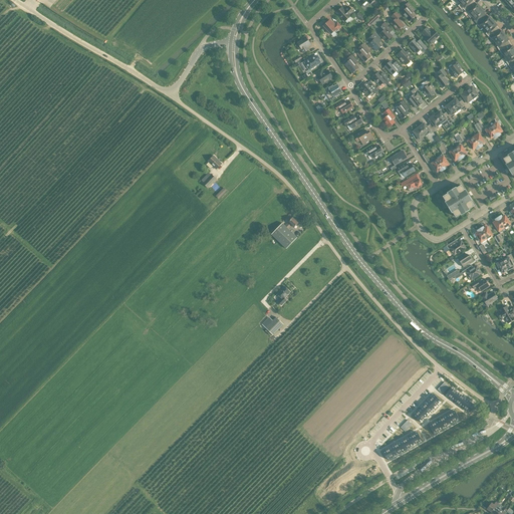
[(463,9),(465,11),(475,3),(473,0),(464,0),(461,4),(458,6),(462,10),(463,9)]
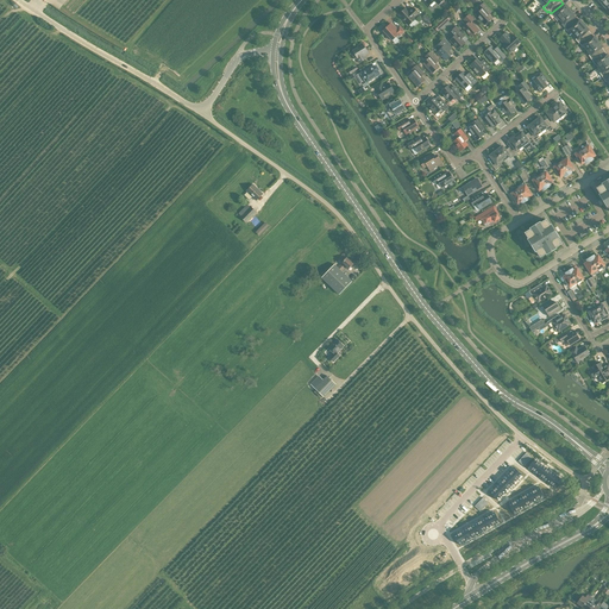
[(476,16),(485,25),(491,19),(489,16),(491,12),(484,4),(478,8),(481,11),(476,16)]
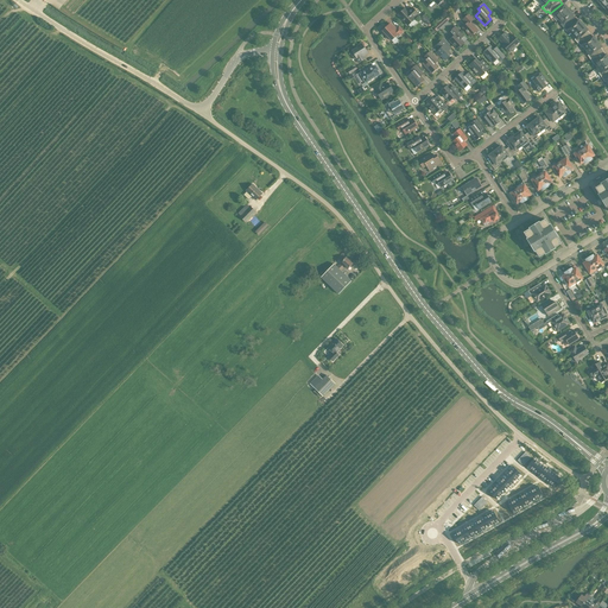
[(556,17),(558,20),(569,10),(564,5),(564,6),(562,4),(550,13),(555,18),(556,17)]
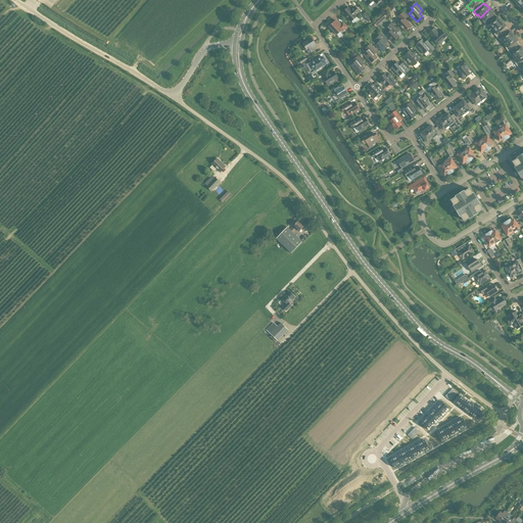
[(355,15),(360,12),(355,7),(351,10),(348,7),(342,13),(351,22),(357,16),(355,15)]
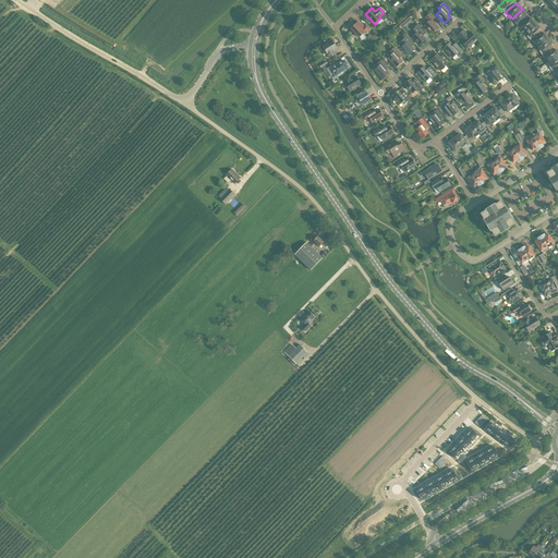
[(514,23),(518,26),(529,16),(526,14),(522,9),(512,19),(516,22),(514,23)]
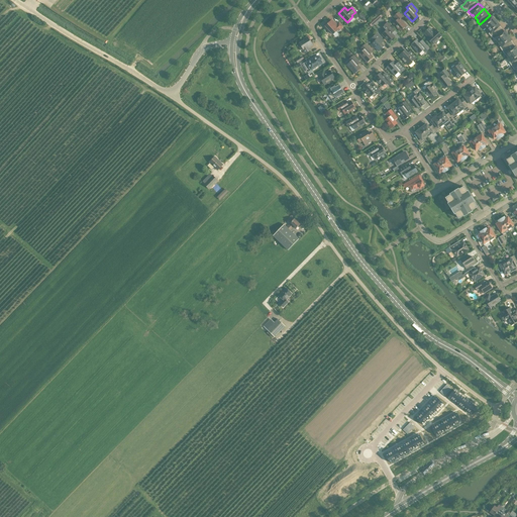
[(401,31),(406,26),(400,19),(403,17),(399,12),(394,16),(396,19),(396,21),(394,23),(401,31)]
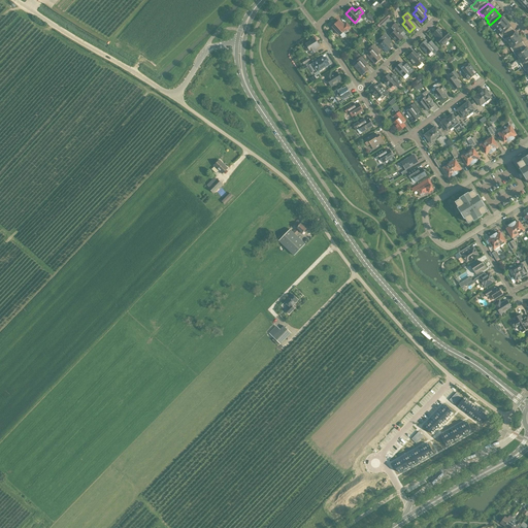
[(371,22),(374,19),(369,13),(366,15),(371,22)]
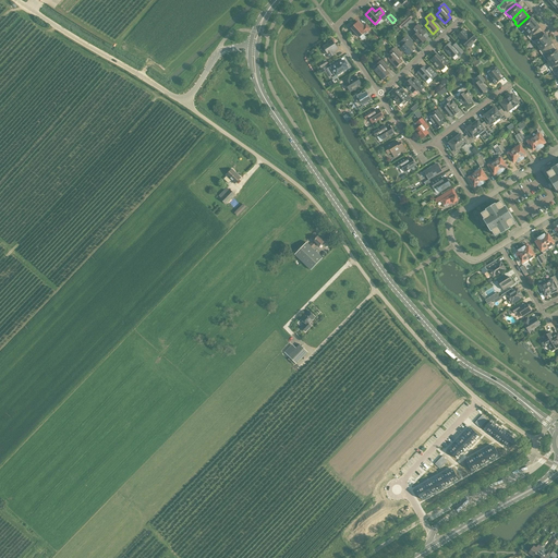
[(404,20),(398,25),(400,28),(407,23),(412,17),(410,14),(404,20)]
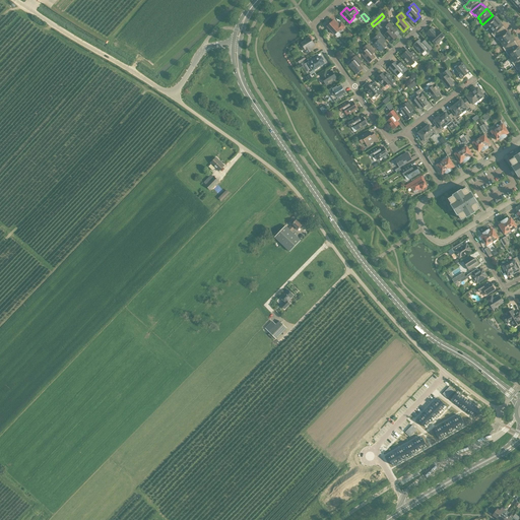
[(486,27),(490,30),(499,21),(495,17),(493,15),(482,24),(485,28),(486,27)]
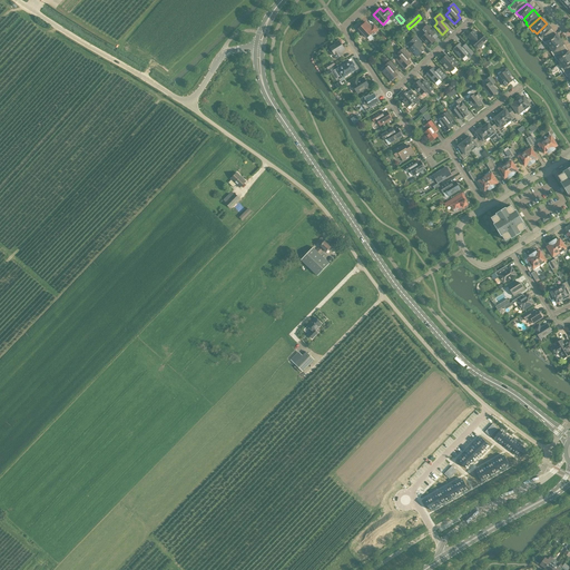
[(375,32),(379,30),(374,25),(371,28),(366,22),(363,26),(362,25),(357,29),(361,33),(362,32),(367,38),(371,35),(373,37),(376,33),(375,32)]
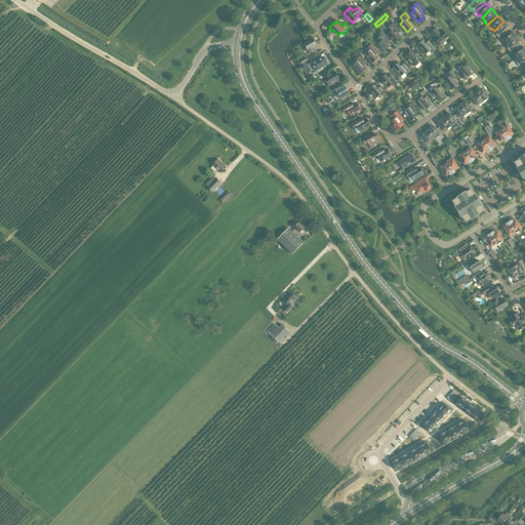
[(496,35),(499,38),(509,29),(507,27),(508,26),(503,22),(494,31),(497,34),(496,35)]
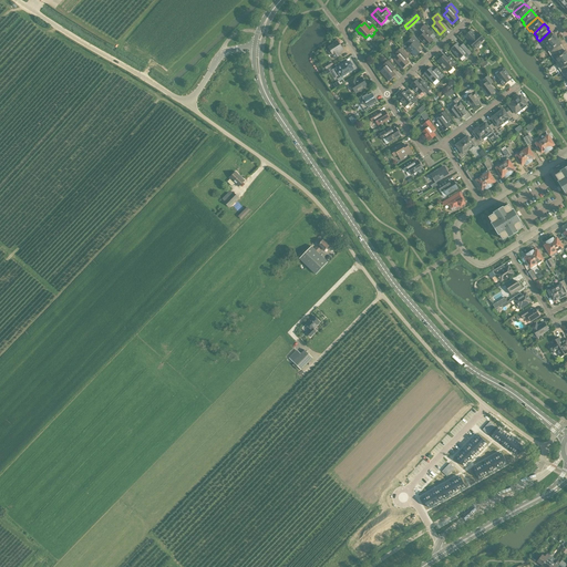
[(426,47),(433,40),(426,33),(430,31),(425,26),(420,30),(423,33),(423,34),(419,38),(426,47)]
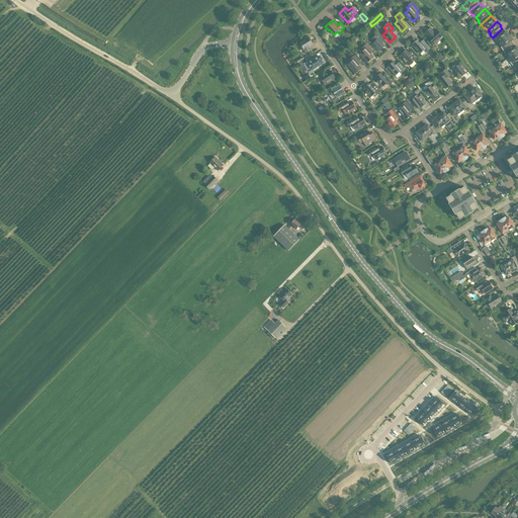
[(425,33),(428,36),(428,35),(429,37),(428,38),(433,45),(442,36),(437,30),(434,32),(431,28),(425,33)]
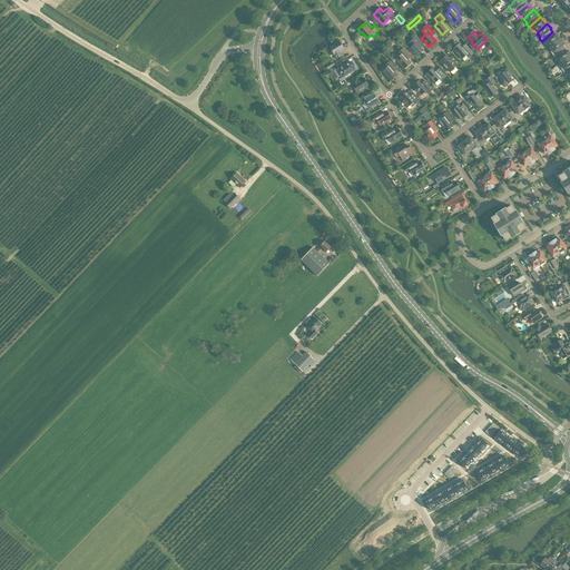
[(556,35),(552,31),(542,41),(546,45),(547,45),(550,48),(560,39),(557,35),(556,35)]
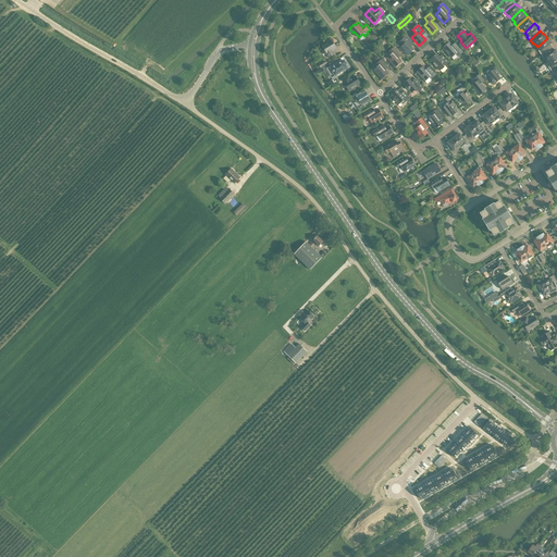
[(408,56),(413,50),(410,47),(413,45),(406,37),(400,41),(404,45),(399,48),(403,52),(404,51),(408,56)]
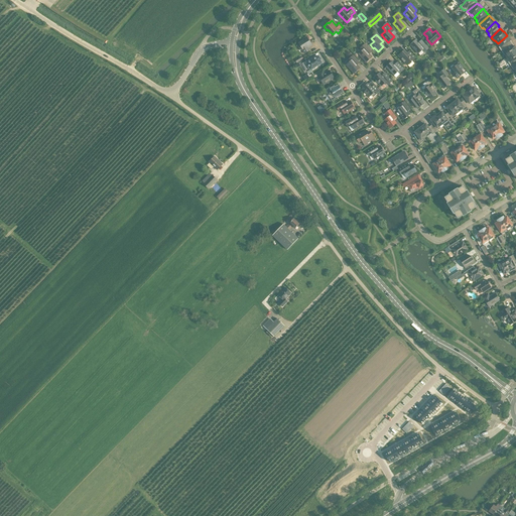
[(511,40),(507,35),(498,43),(500,46),(499,47),(501,51),(512,44),(510,40),(511,40)]
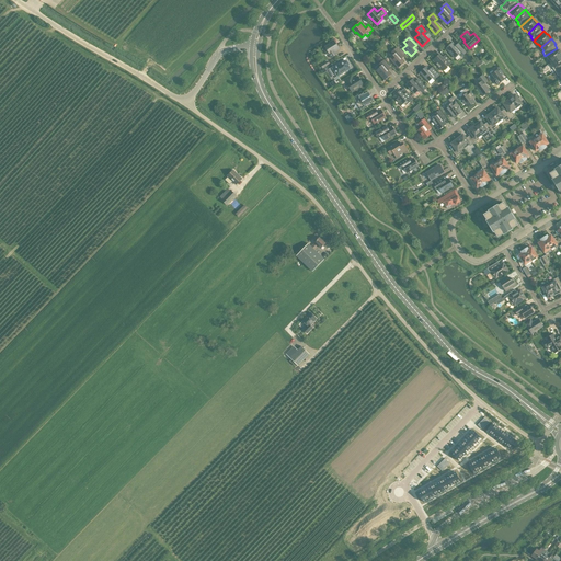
[(339,48),(333,39),(329,43),(330,44),(325,47),(327,49),(324,50),(328,55),(329,54),(331,58),(338,55),(334,50),(339,48)]
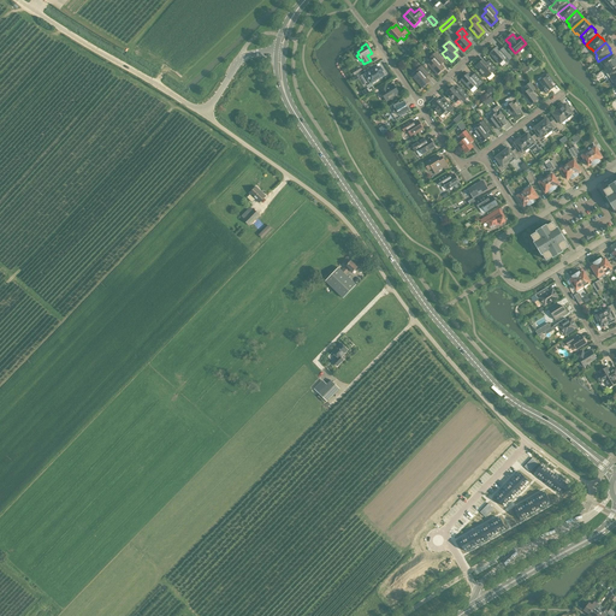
[(501,51),(497,47),(490,53),(499,64),(504,60),(507,63),(513,58),(503,48),(501,51)]
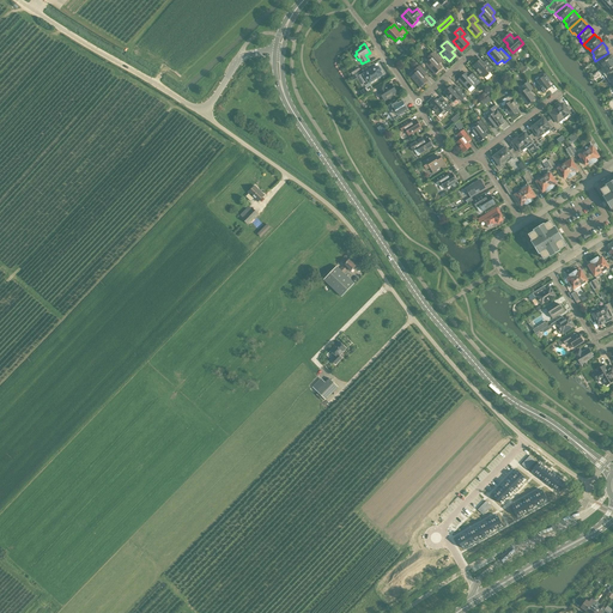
[(426,65),(435,74),(442,67),(438,64),(442,61),(434,53),(428,58),(430,60),(426,65)]
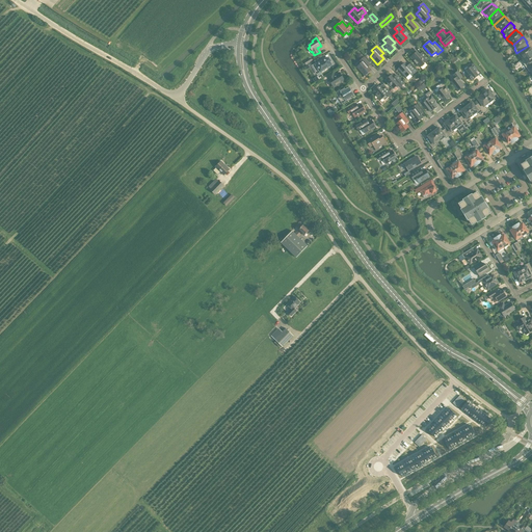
[(521,56),(523,59),(531,53),(531,50),(531,48),(530,48),(528,46),(516,53),(520,57),(521,56)]
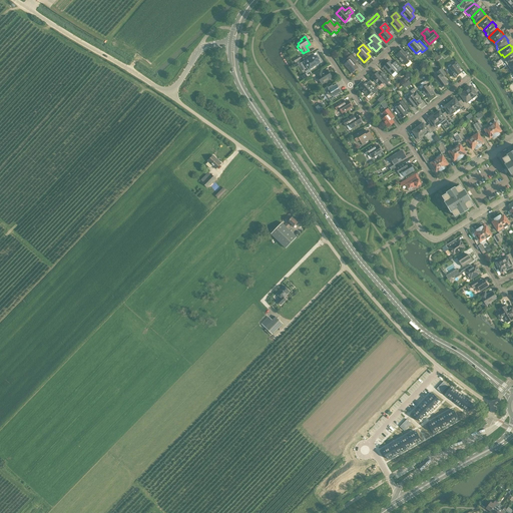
[(405,65),(413,58),(407,51),(405,53),(402,50),(396,55),(405,65)]
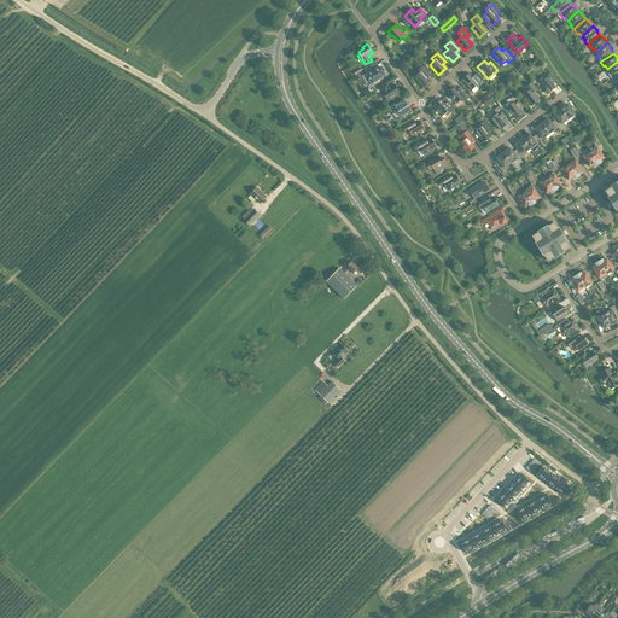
[(617,62),(607,69),(610,74),(608,75),(612,80),(617,75),(617,62)]
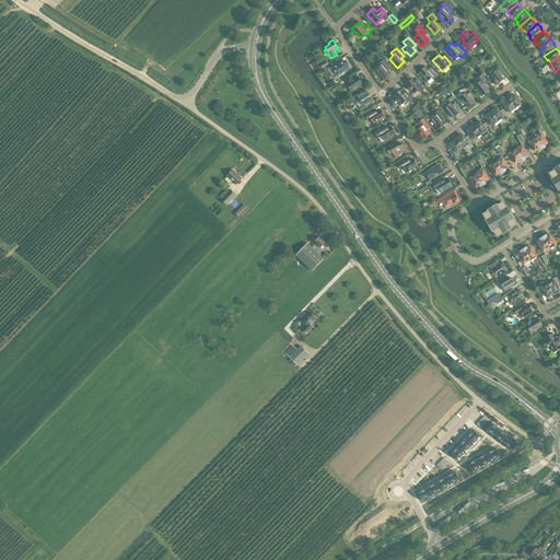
[(384,80),(391,73),(387,70),(391,68),(384,60),(378,65),(380,67),(376,70),(384,80)]
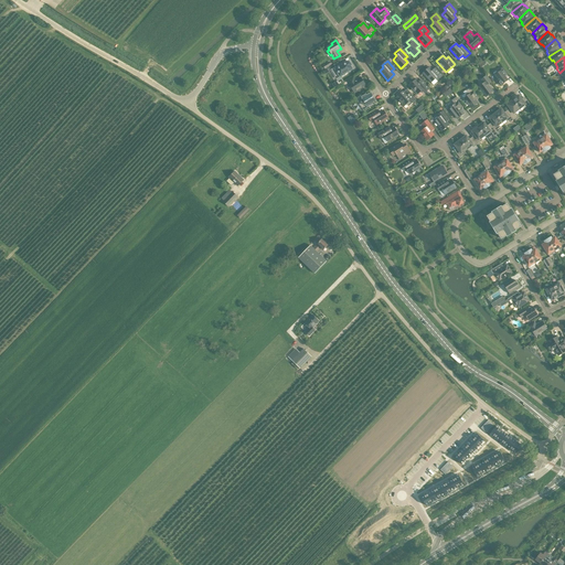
[(339,63),(330,68),(323,72),(326,75),(330,72),(329,71),(330,70),(332,72),(333,71),(336,74),(337,75),(338,74),(340,77),(352,70),(350,66),(351,65),(349,62),(348,62),(341,66),(339,63)]
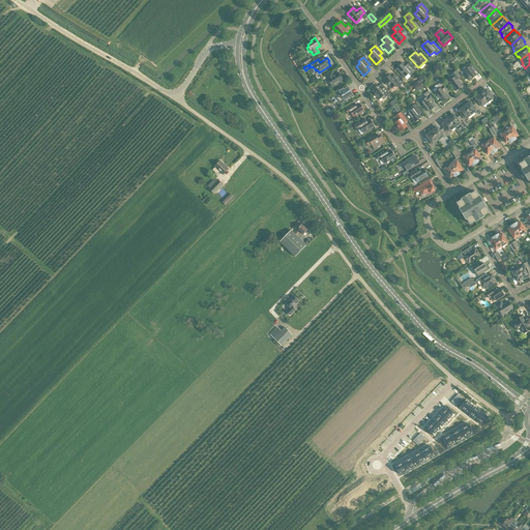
[(396,68),(405,78),(409,74),(410,76),(415,71),(409,64),(406,66),(403,63),(396,68)]
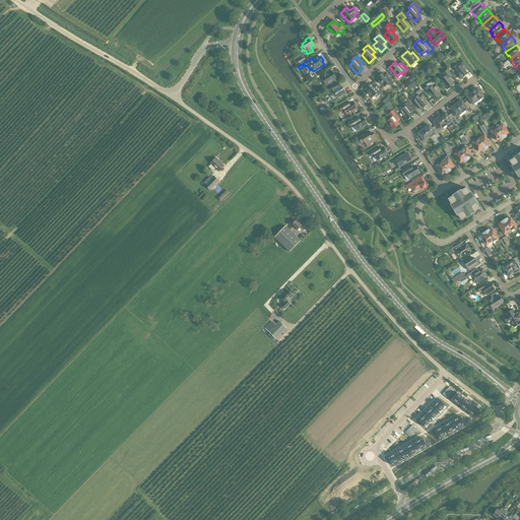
[(461,79),(467,74),(464,70),(467,68),(462,62),(460,64),(461,65),(456,69),(459,73),(457,74),(461,79)]
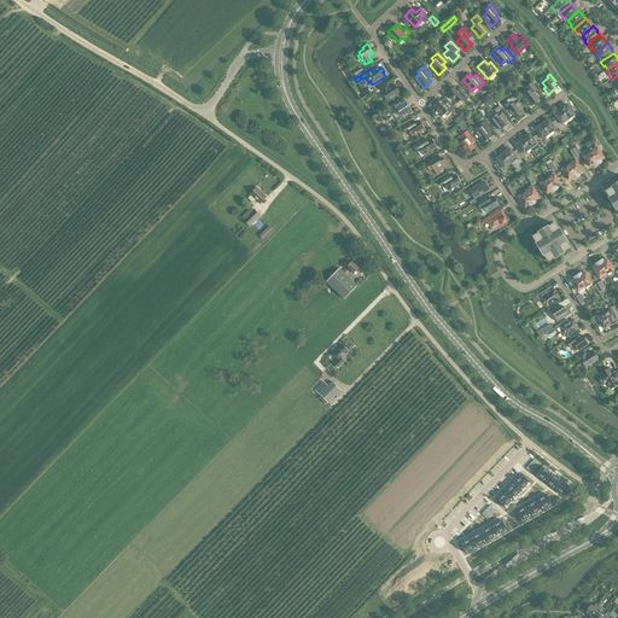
[(386,83),(379,88),(388,101),(391,99),(394,100),(394,98),(397,95),(400,93),(398,91),(395,85),(389,87),(386,83)]
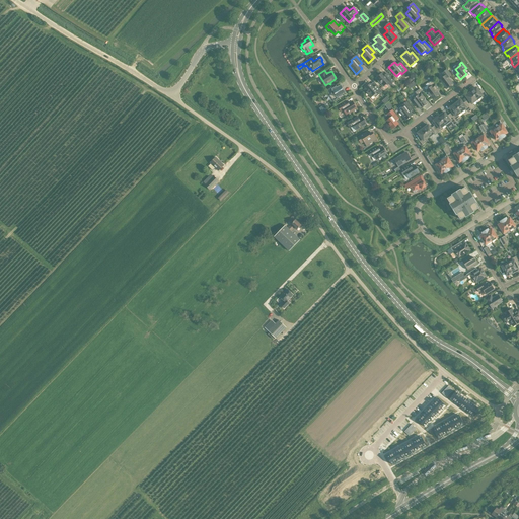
[(447,89),(453,84),(448,78),(451,76),(447,70),(443,72),(446,76),(440,80),(447,89)]
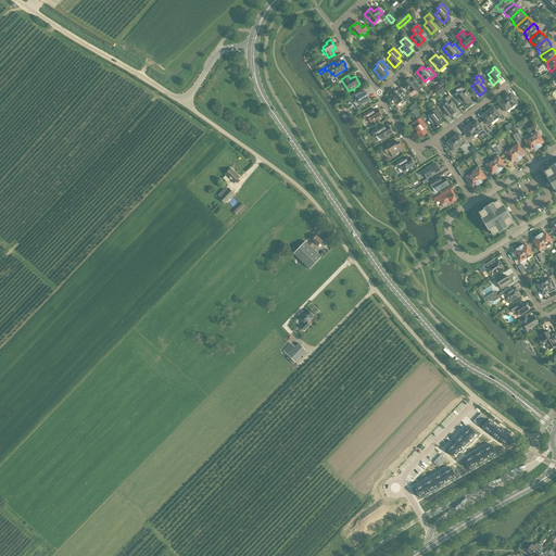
[(329,87),(338,80),(336,77),(327,83),(329,87)]
